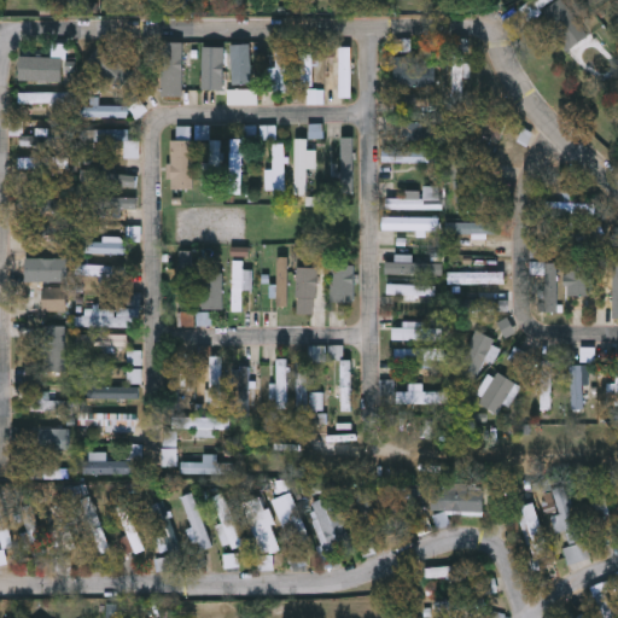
[(566,50),(540,11),(554,0),(561,0),(586,36),(566,50)]
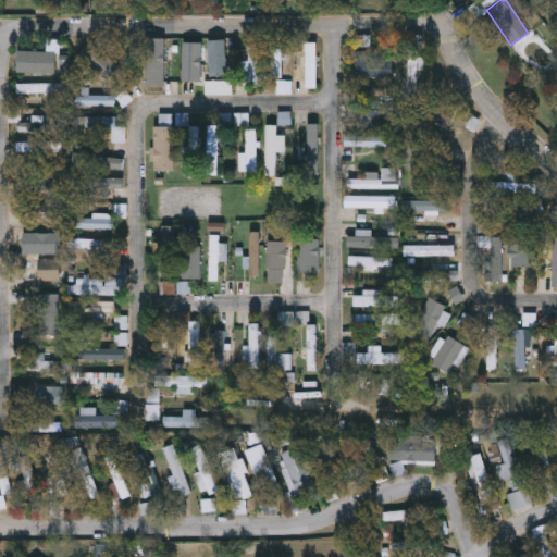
[(147,88),(147,39),(165,39),(165,88),(147,88)]
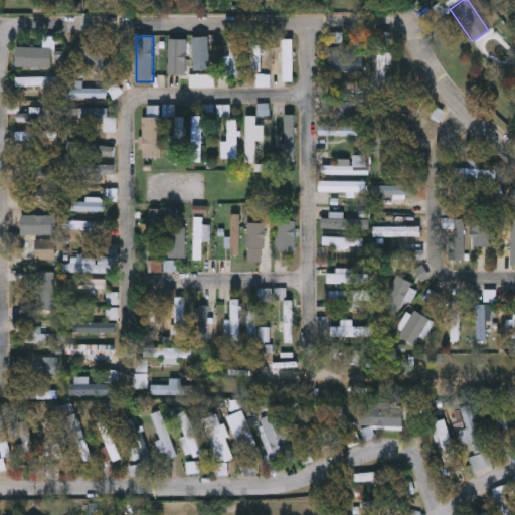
[(239,77),(230,77),(230,38),(239,38),(239,77)]
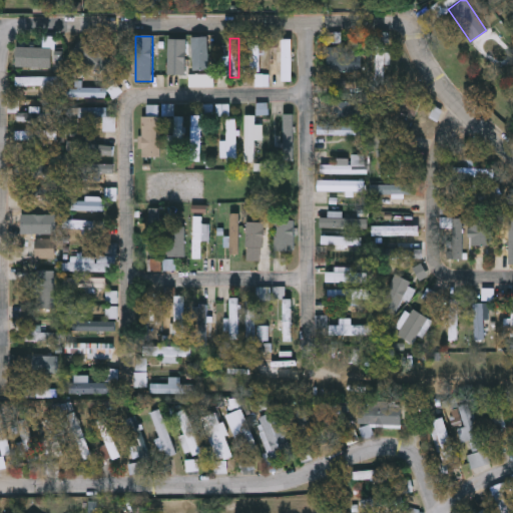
[(111,61),(100,74),(73,52),(84,39),(111,61)]
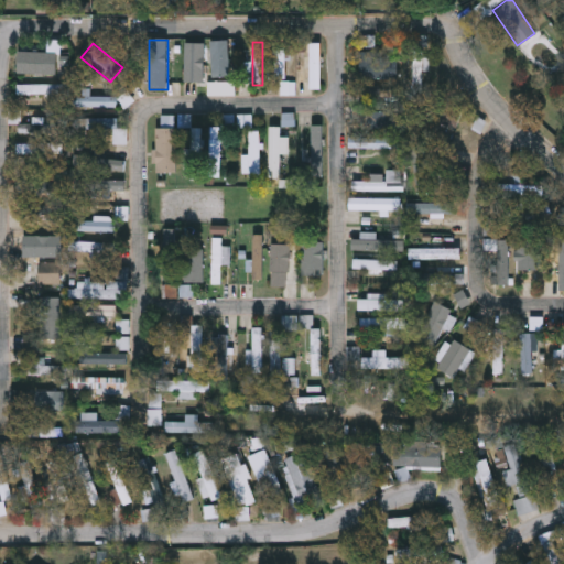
[(321,44),(321,89),(312,89),(312,44),(321,44)]
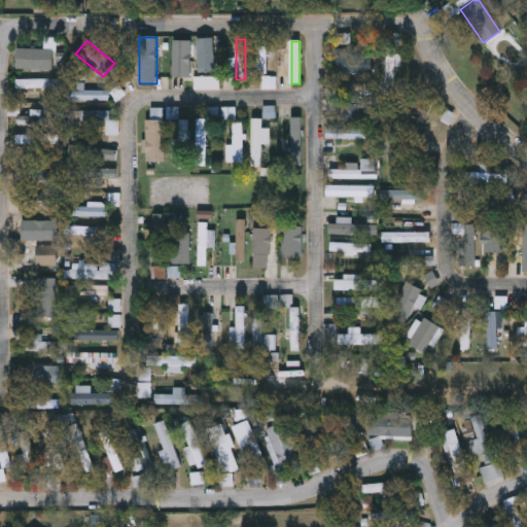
[(176,44),(214,44),(214,60),(176,60),(176,44)]
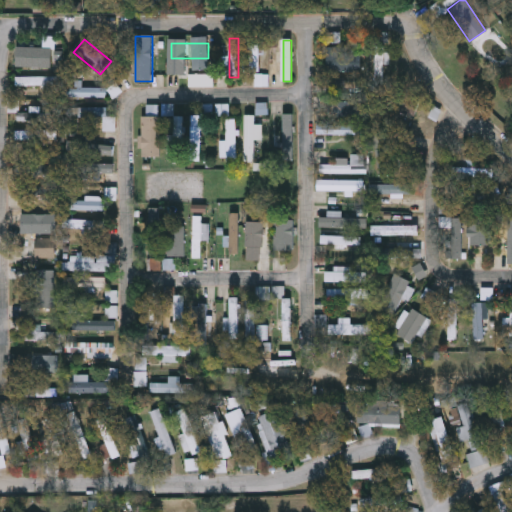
[(251,46),(260,46),(260,72),(251,72),(251,46)]
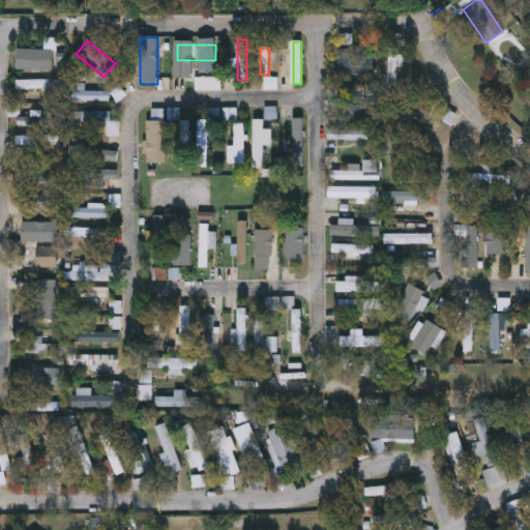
[(340,75),(340,56),(376,56),(376,75),(340,75)]
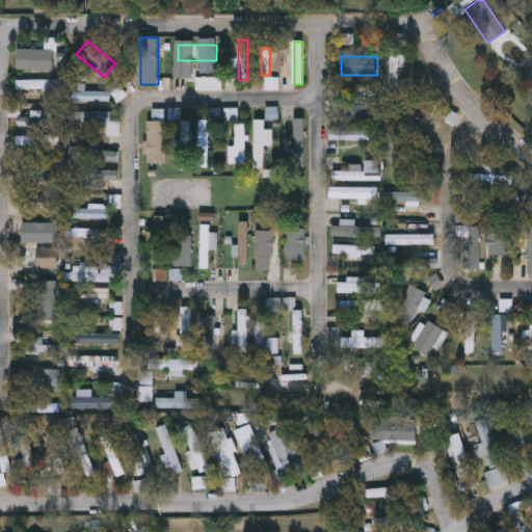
[(45,63),(42,71),(29,65),(32,58),(45,63)]
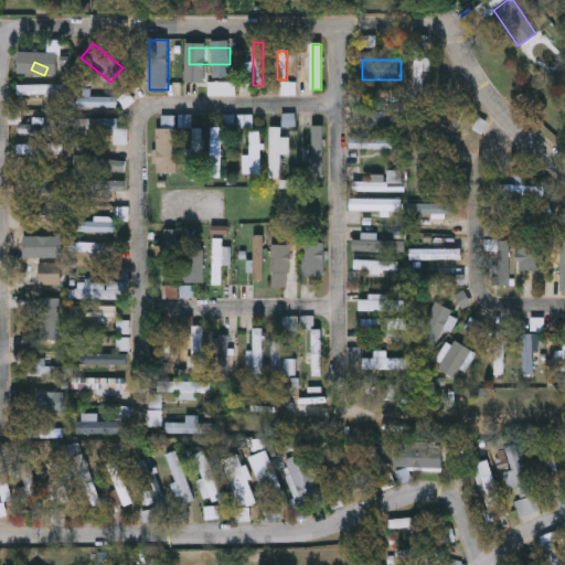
[(51,68),(63,65),(65,72),(53,75),(51,68)]
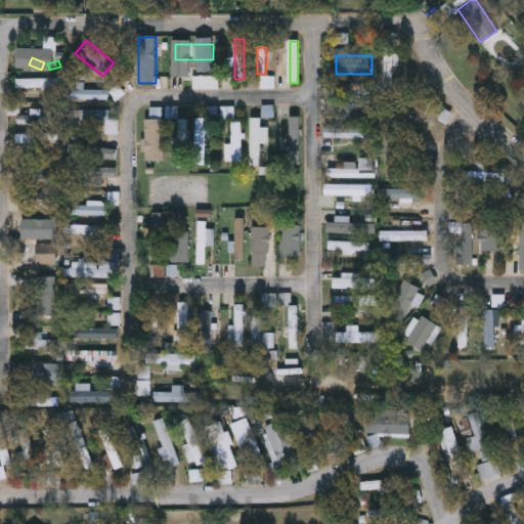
[(56,90),(16,90),(16,79),(56,79),(56,90)]
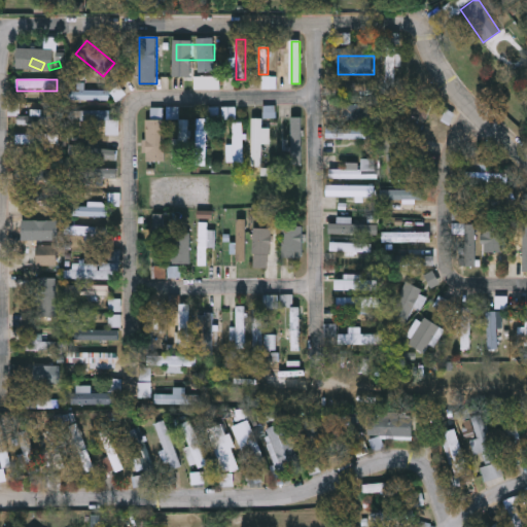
[(71,91),(110,91),(110,100),(71,100),(71,91)]
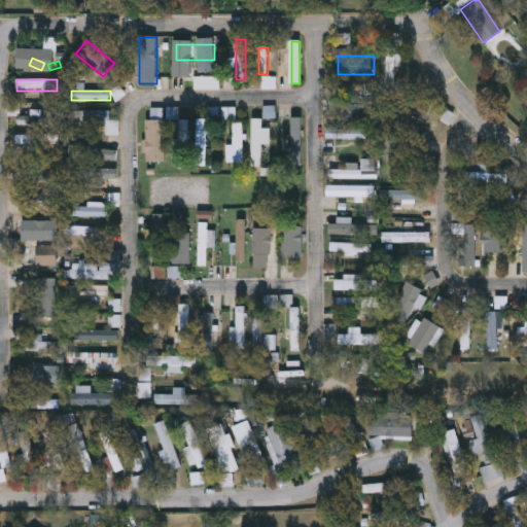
[(277,117),(265,118),(264,106),(276,106),(277,117)]
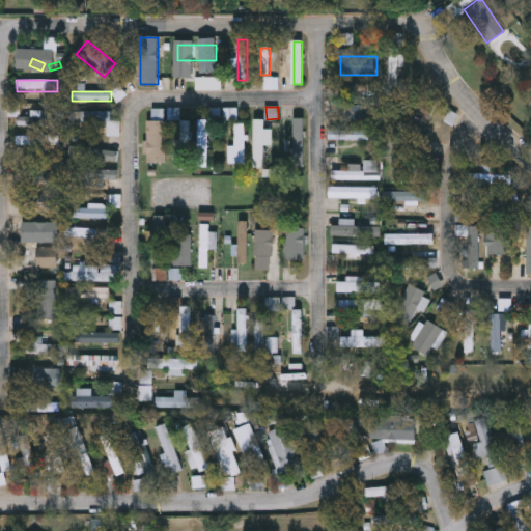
[(238,109),(238,119),(225,119),(225,109),(238,109)]
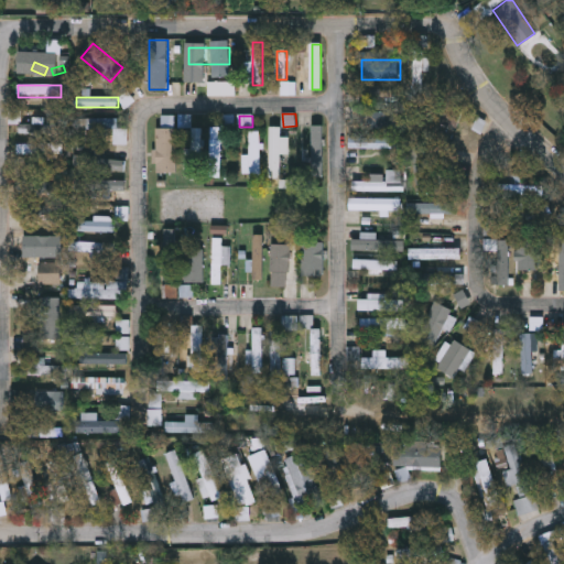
[(118,119),(118,129),(129,129),(129,144),(115,144),(115,129),(80,129),(80,119),(118,119)]
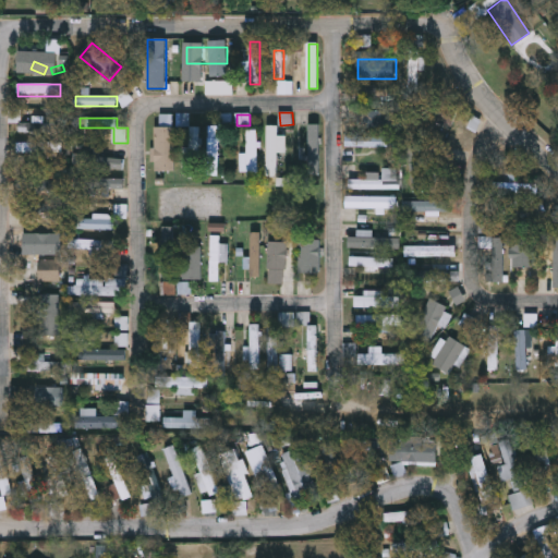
[(44,121),(45,134),(20,136),(19,123),(44,121)]
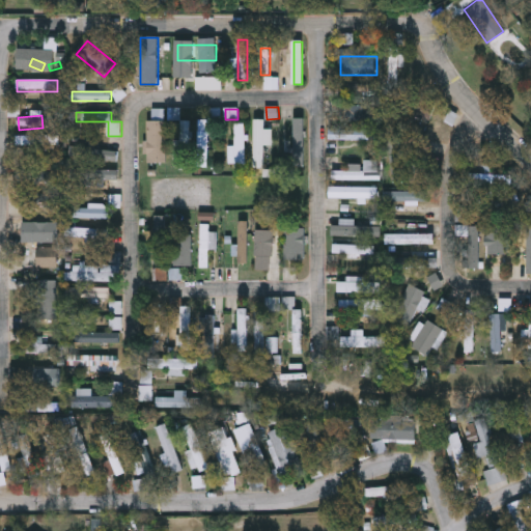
[(304,117),(304,165),(292,165),(292,117),(304,117)]
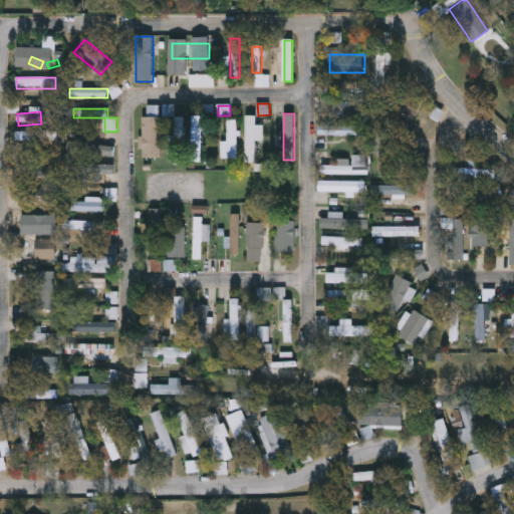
[(162,158),(144,158),(143,116),(161,116),(162,158)]
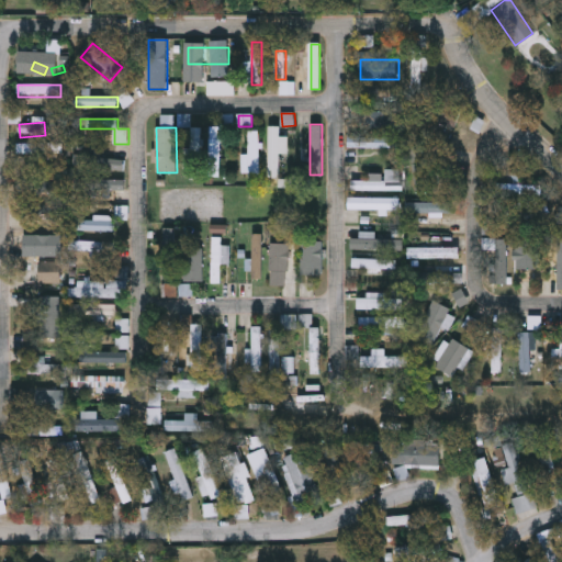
[(190,170),(190,127),(202,127),(202,170),(190,170)]
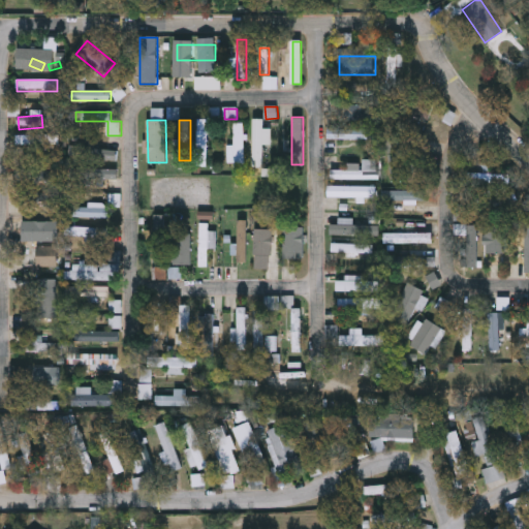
[(253,120),(263,120),(263,129),(272,129),(272,144),(263,144),(263,167),(253,167),(253,120)]
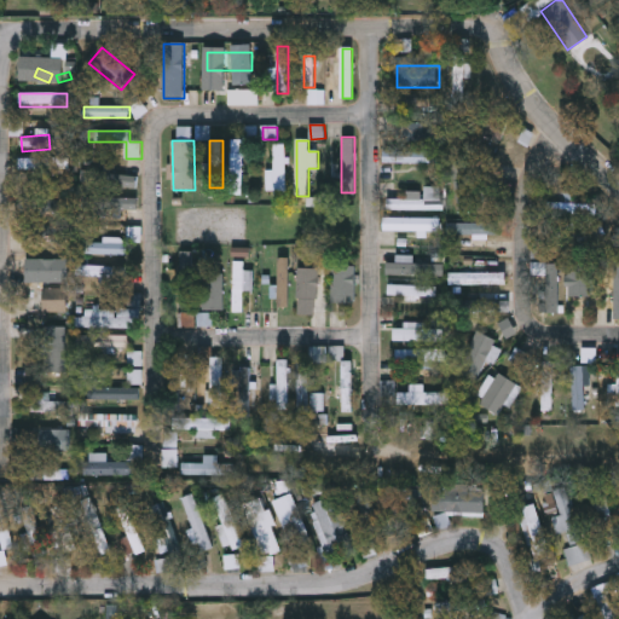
[(287,145),(287,195),(275,195),(275,145),(287,145)]
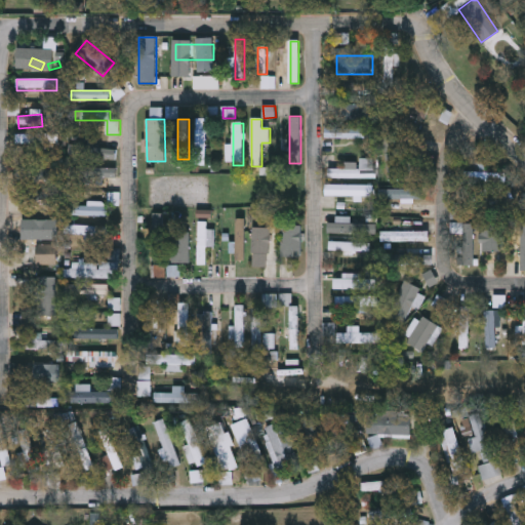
[(325,128),(373,128),(373,137),(325,137),(325,128)]
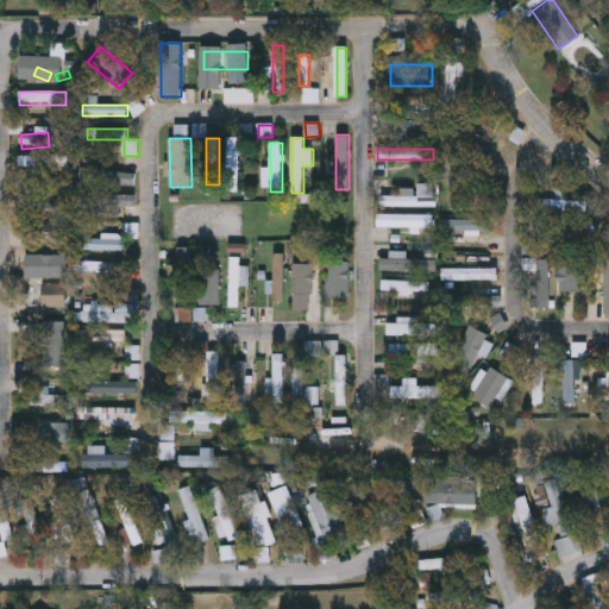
[(19,155),(68,155),(68,167),(19,167),(19,155)]
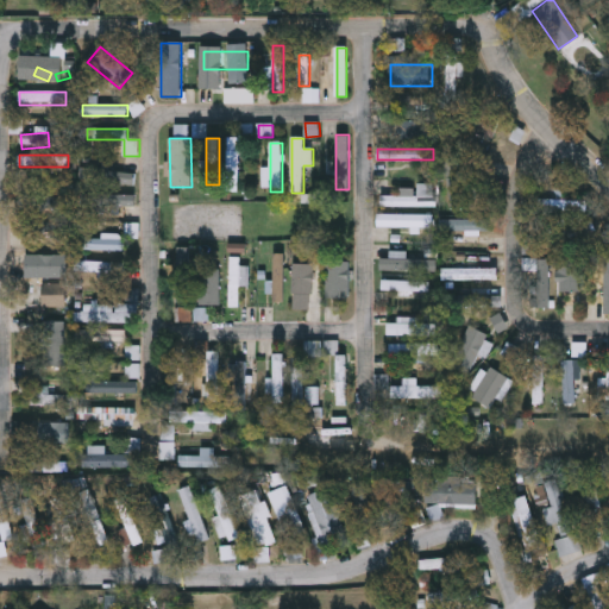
[(87,167),(137,176),(135,188),(85,180),(87,167)]
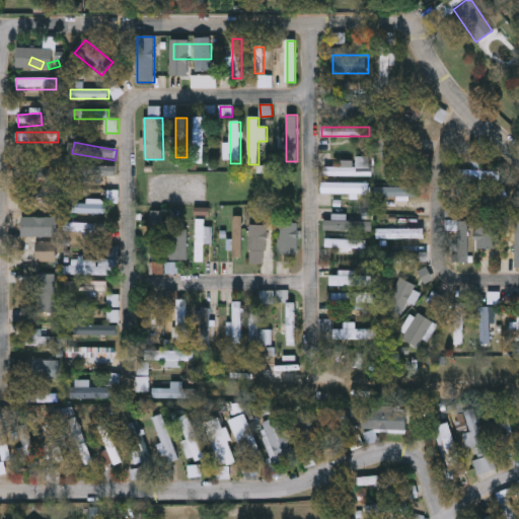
[(372,156),(372,175),(325,175),(325,166),(358,166),(358,156),(372,156)]
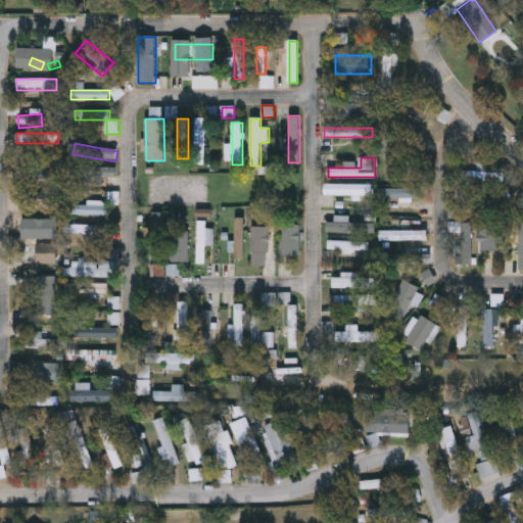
[(15,180),(15,169),(60,169),(60,180),(15,180)]
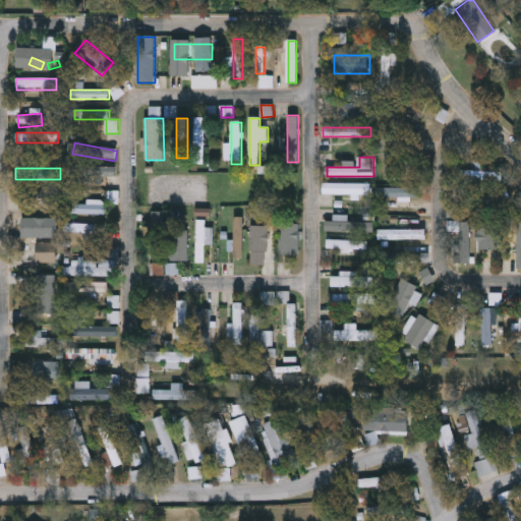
[(115,170),(115,178),(96,178),(96,170),(115,170)]
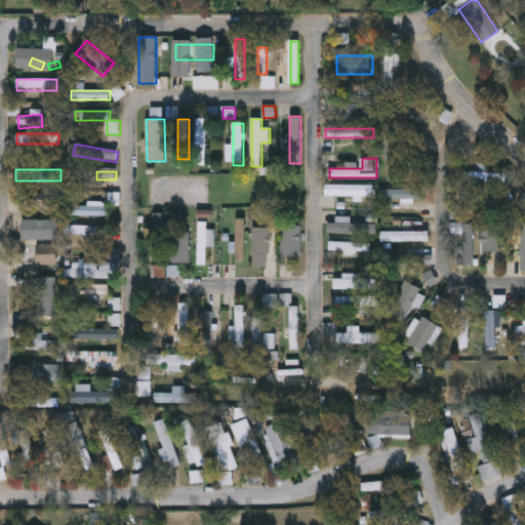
[(421,200),(380,200),(380,190),(421,190),(421,200)]
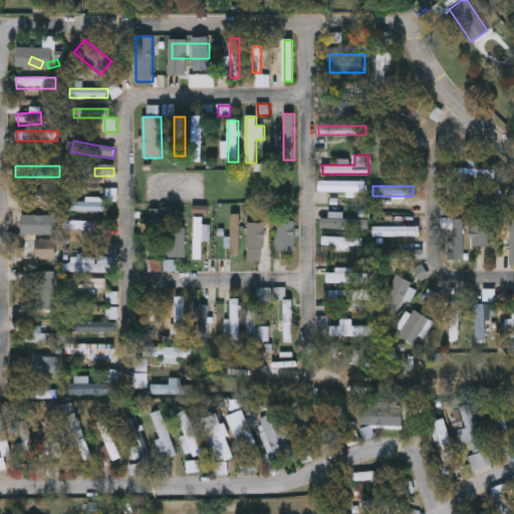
[(67,211),(67,201),(86,202),(86,198),(103,198),(102,212),(67,211)]
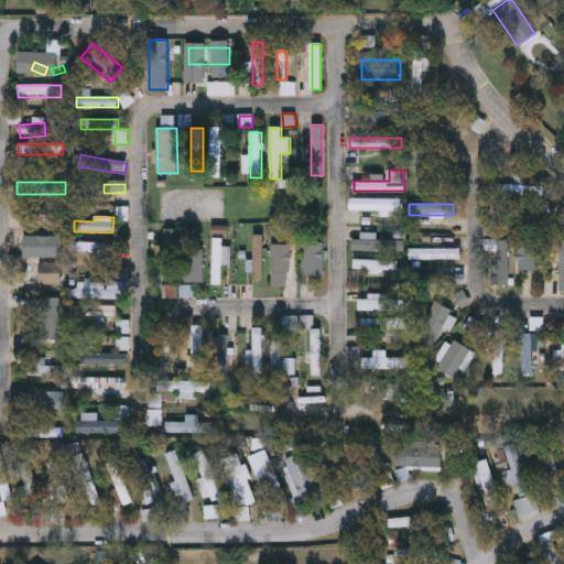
[(286,257),(286,283),(271,283),(271,231),(284,231),(284,257),(286,257)]
